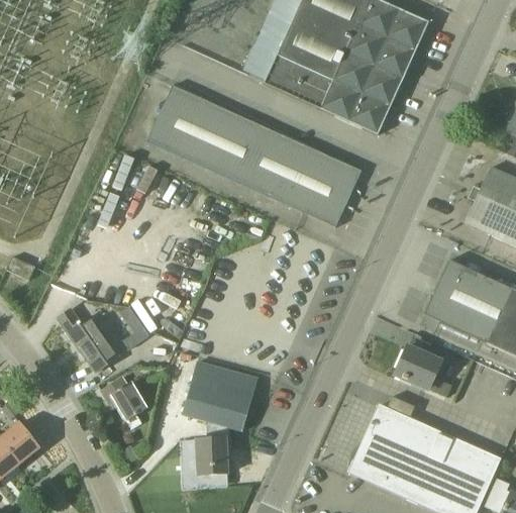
[(427,23),(375,0),(302,0),(265,84),(378,135),(427,23)]
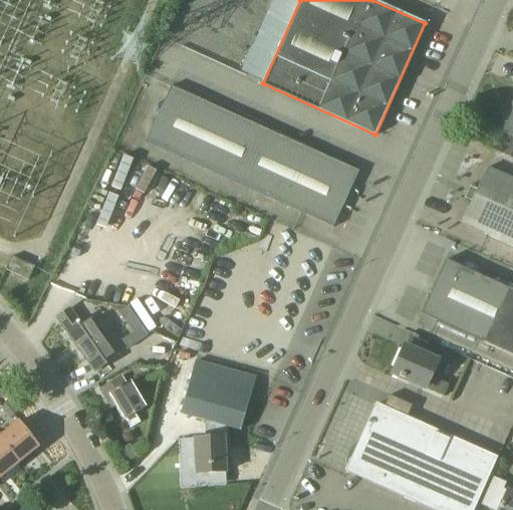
[(146,141),(334,226),(359,170),(172,84),(146,141)]
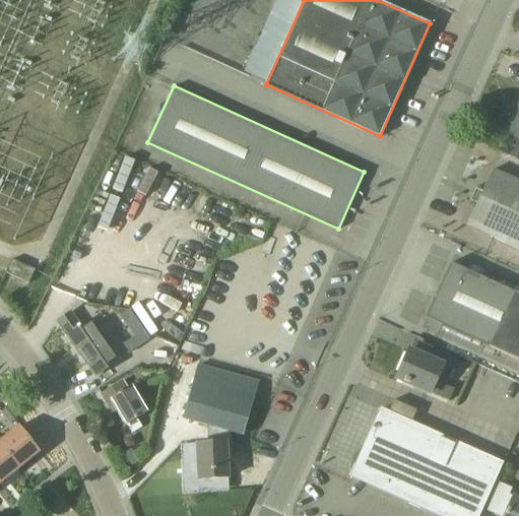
[(518,110),(509,133),(518,137),(518,110)]
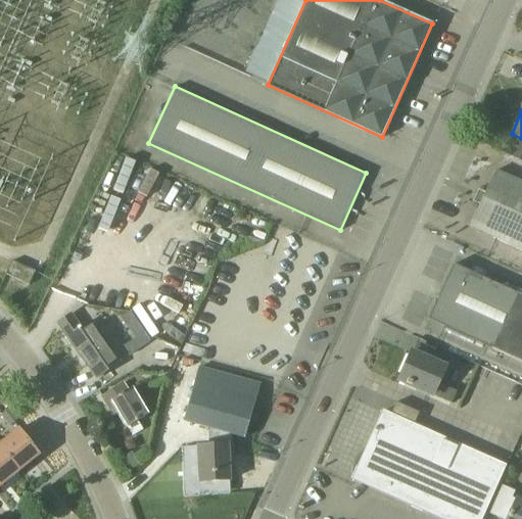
[(521,180),(495,168),(470,224),(521,247),(521,180)]
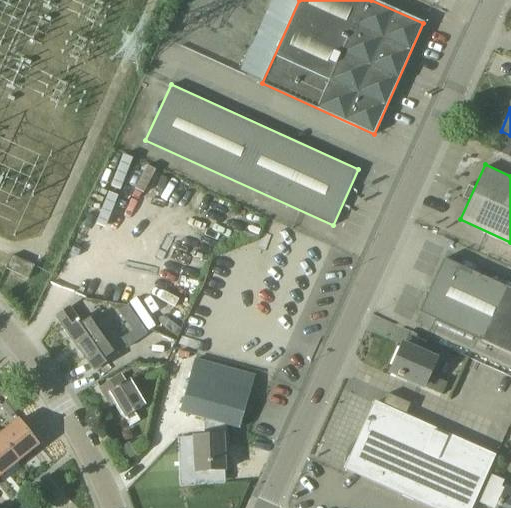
[(6,265),(29,276),(35,263),(12,253),(6,265)]
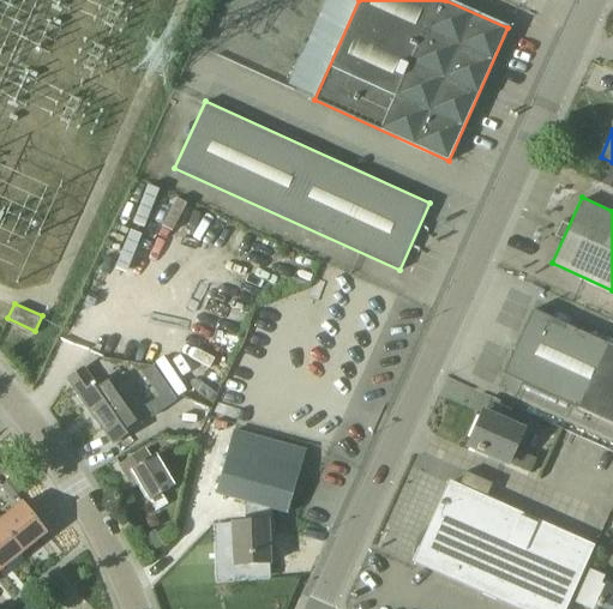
[(612,345),(534,309),(504,375),(612,424),(612,345)]
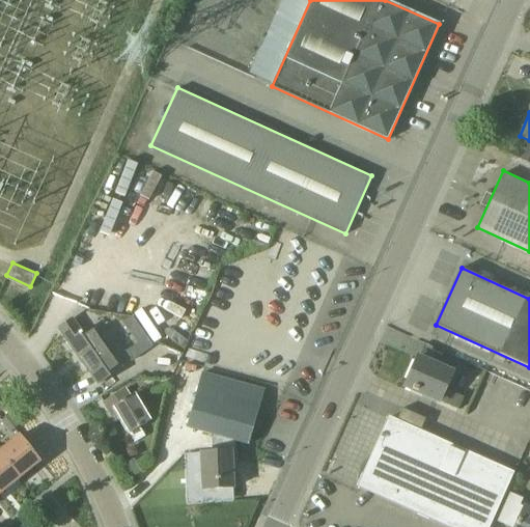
[(71,320),(57,329),(98,384),(121,366),(91,326),(81,333),(71,320)]
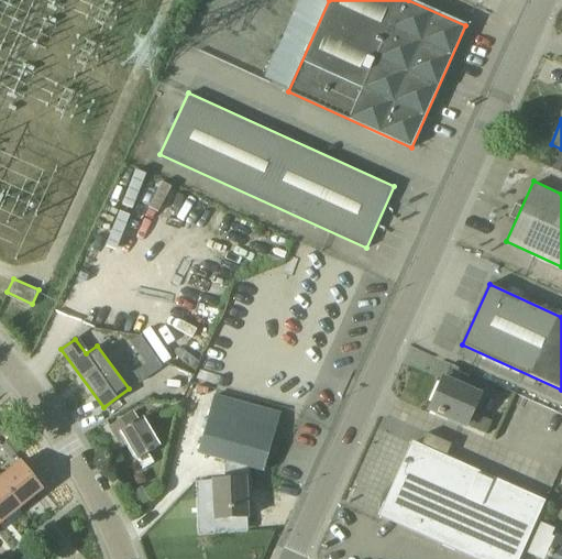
[(441,375),(428,406),(469,424),(486,431),(492,418),(474,410),(472,409),(480,393),(480,392),(481,390),(484,382),(470,376),(465,386),(441,375)]
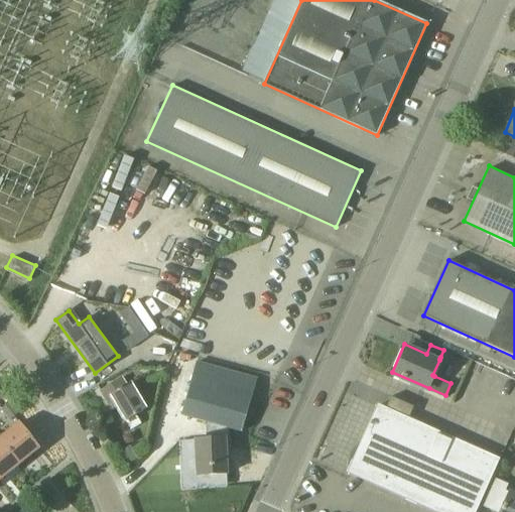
[(195,367),(181,412),(207,419),(207,422),(207,437),(197,438),(197,441),(197,454),(197,475),(203,475),(203,477),(212,476),(212,474),(227,474),(227,472),(226,452),(230,452),(230,428),(230,426),(242,429),(257,376),(197,359),(195,367)]
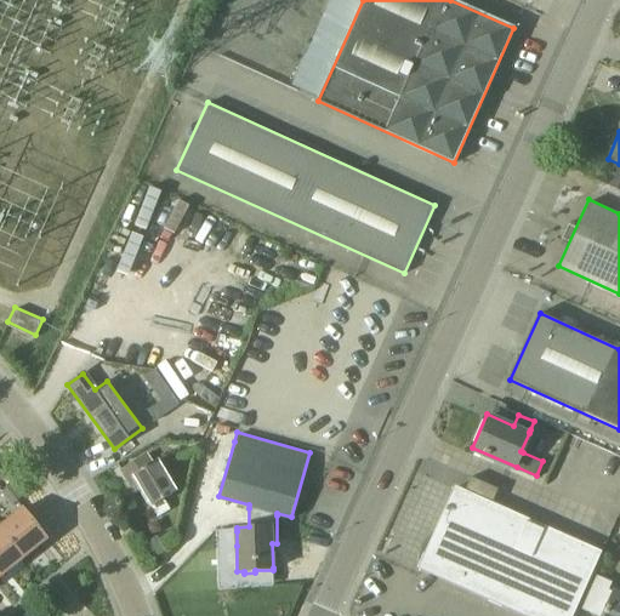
[(175,491),(155,462),(152,465),(146,455),(120,472),(130,488),(136,483),(151,507),(175,491)]
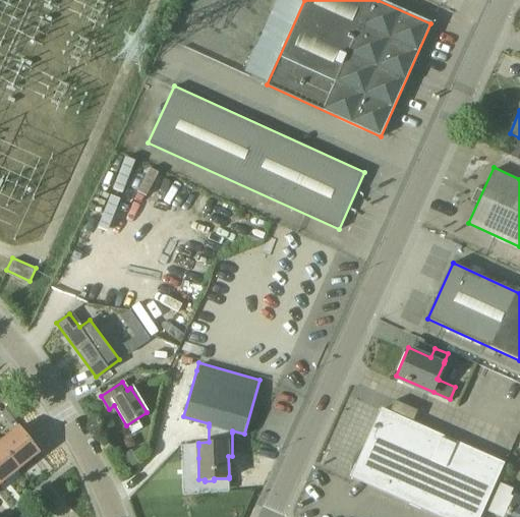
[(380,409),(351,476),(444,516),(479,516),(504,462),(411,422),(416,409),(393,399),(388,412),(380,409)]
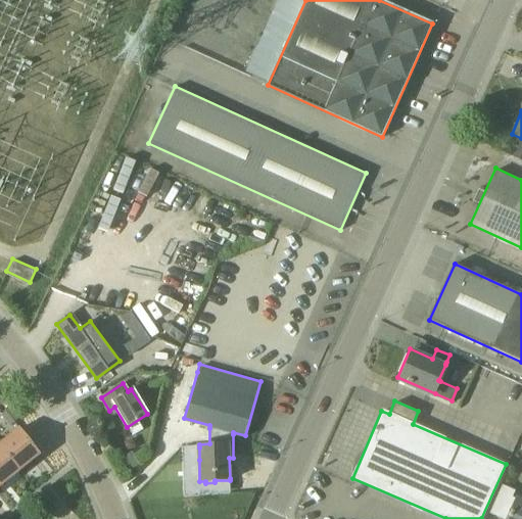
[(4,410),(2,412),(10,423),(14,420),(18,417),(10,406),(4,410)]
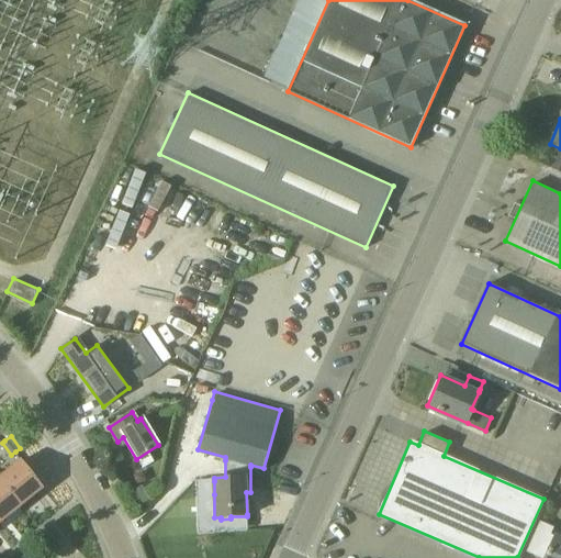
[(20,458),(0,473),(0,479),(21,504),(43,487),(44,486),(21,457),(20,458)]
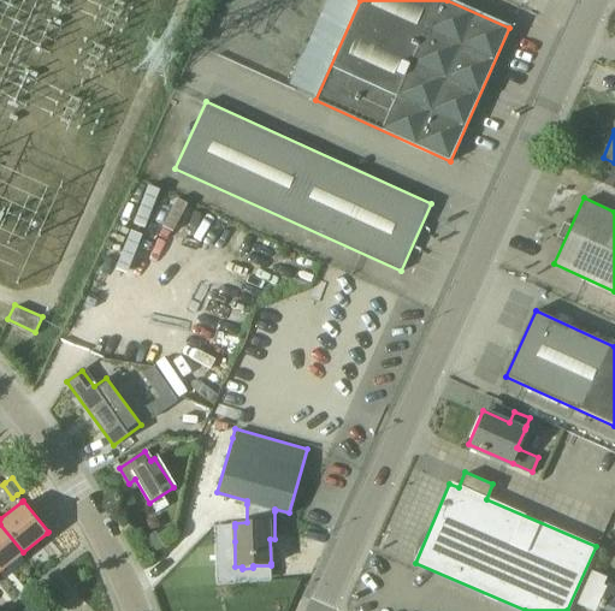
[(0,525),(0,570),(23,552),(0,525)]
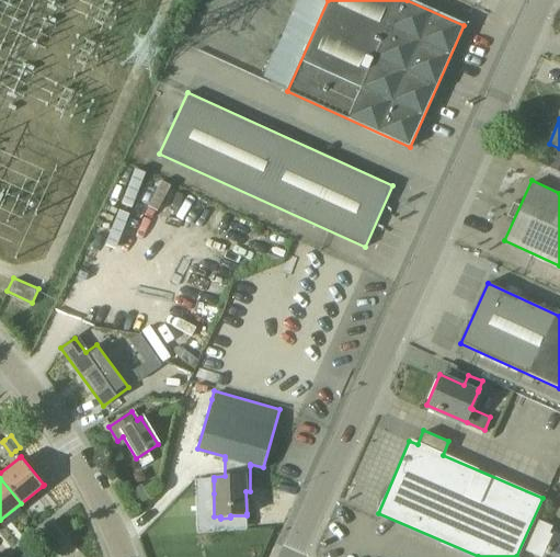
[(555,533),(550,531),(552,524),(539,519),(526,548),(546,556),(555,533)]
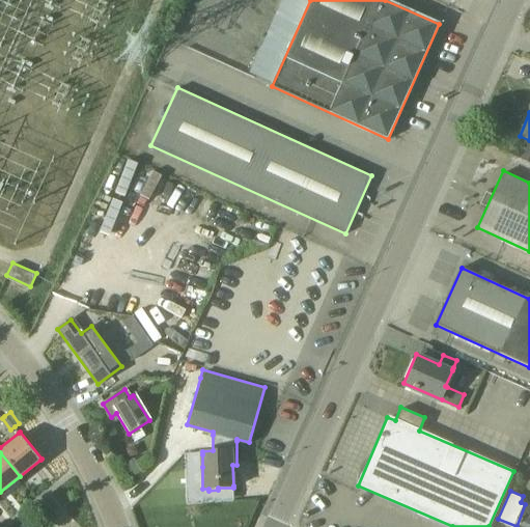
[(517,526),(514,526),(529,526),(529,506),(525,504),(517,526)]
